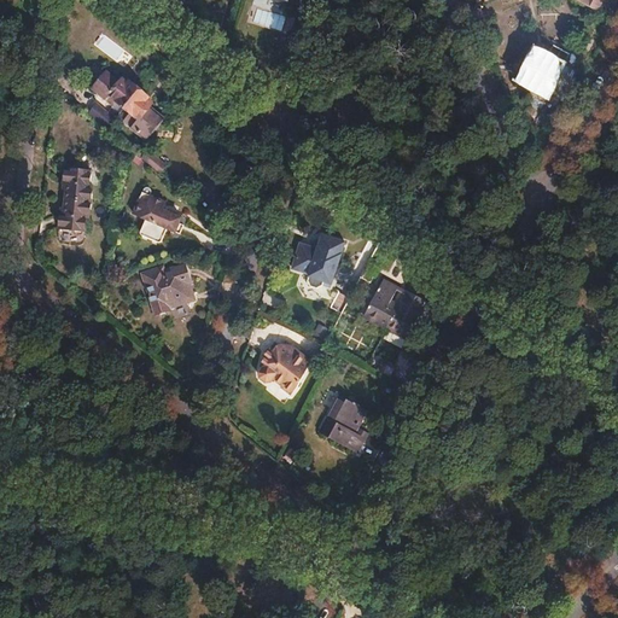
[(573,0),(596,11),(602,0),(573,0)]
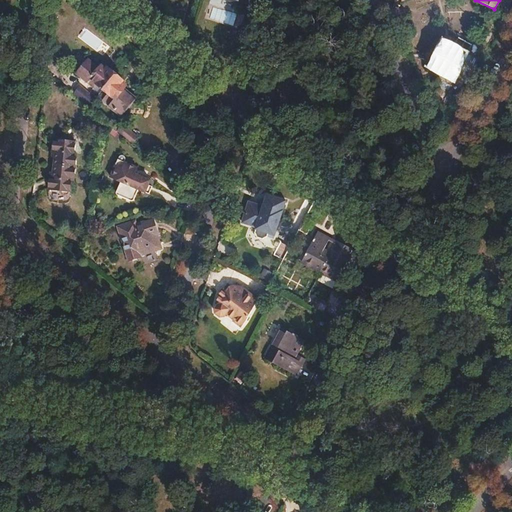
[(86,29),(80,37),(96,50),(102,42),(86,29)]
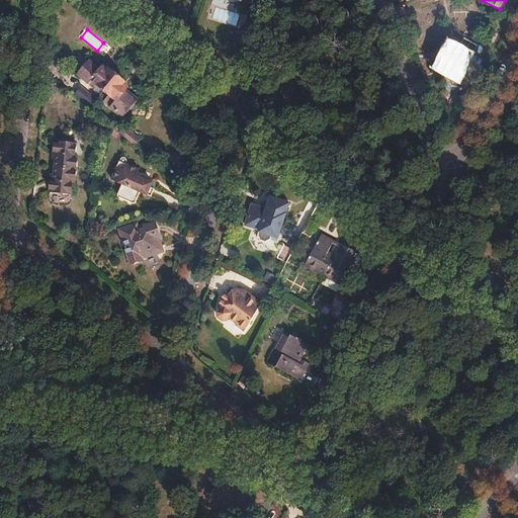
[(450,47),(439,67),(455,76),(466,55),(450,47)]
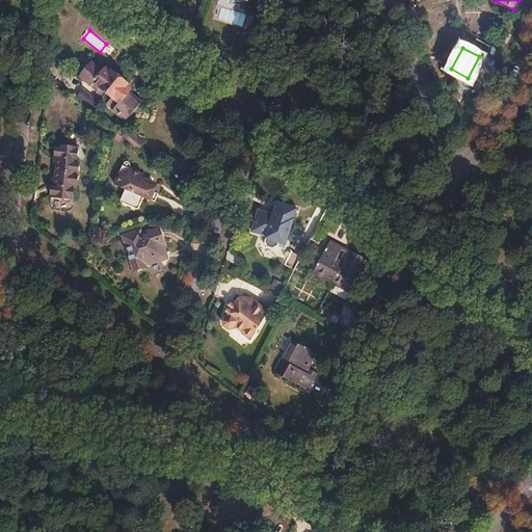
[(90,61),(78,77),(97,91),(100,87),(106,92),(120,77),(111,71),(109,72),(107,76),(102,72),(90,61)]
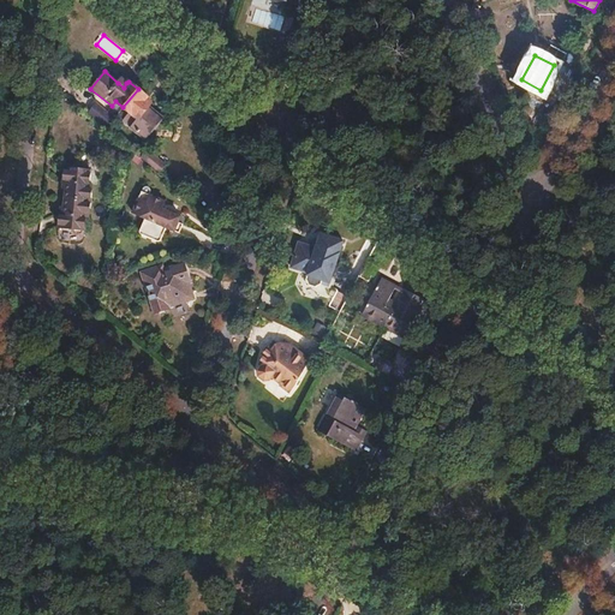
[(129,112),(123,120),(141,137),(144,139),(161,119),(157,117),(148,107),(142,103),(145,99),(147,97),(138,89),(123,107),(129,112)]
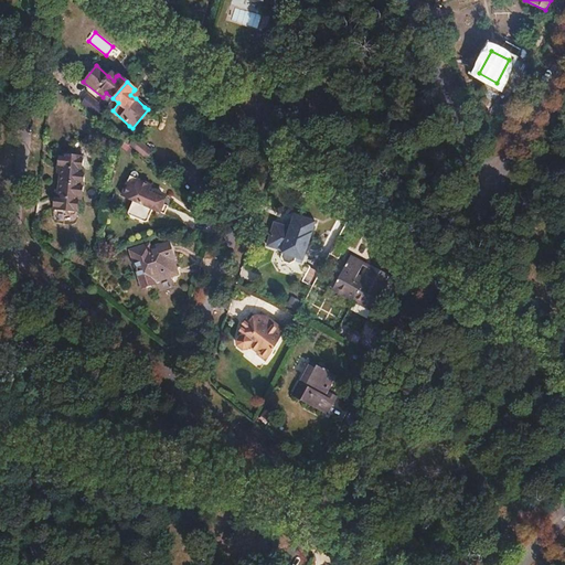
[(87,95),(81,104),(98,117),(105,109),(87,95)]
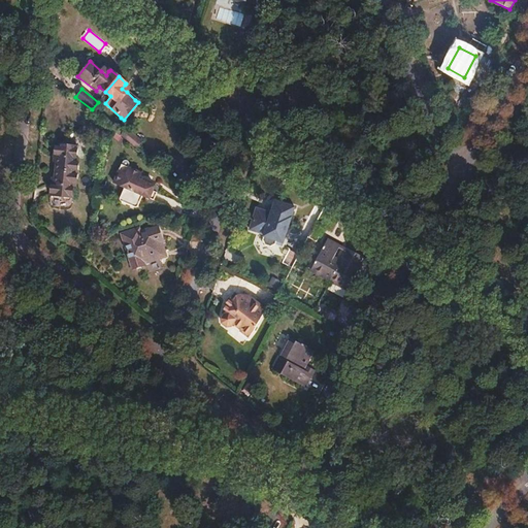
[(127,129),(122,135),(137,147),(142,141),(127,129)]
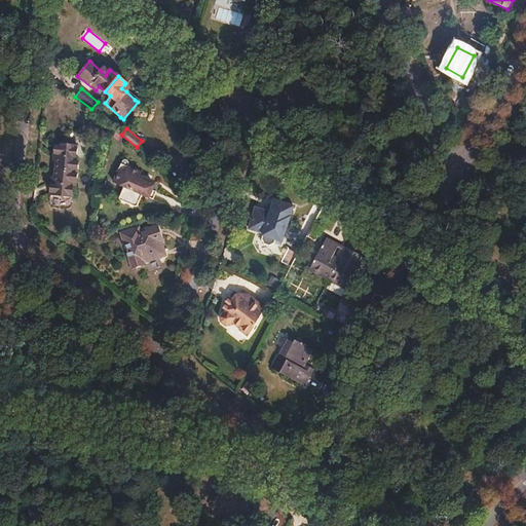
[(51,182),(50,194),(72,196),(73,184),(76,185),(79,158),(76,158),(78,146),(55,144),(54,156),(57,156),(54,182),(51,182)]
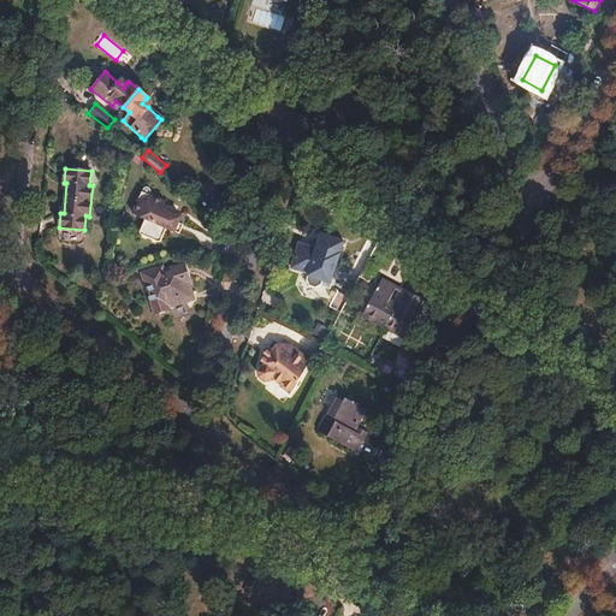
[(143,189),(134,213),(146,218),(141,232),(141,234),(143,235),(159,241),(161,241),(163,240),(167,227),(176,230),(182,217),(167,211),(171,203),(155,196),(157,195),(157,193),(157,190),(157,188),(154,187),(153,185),(150,184),(148,185),(146,185),(144,187),(143,189)]
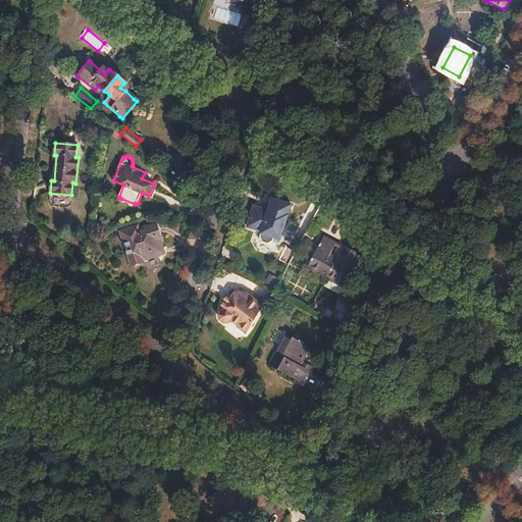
[(154,184),(149,195),(152,197),(158,185),(154,184)]
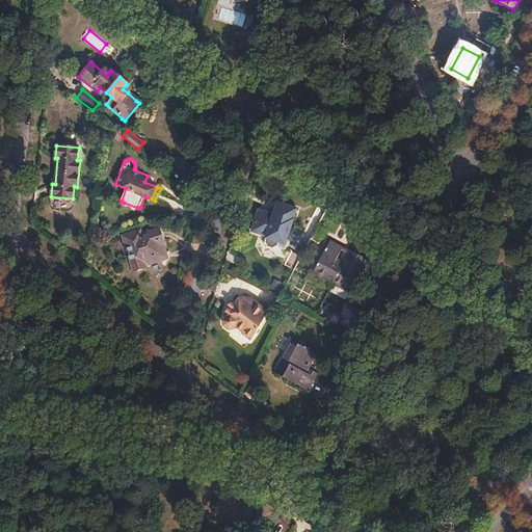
[(256,220),(248,242),(263,246),(261,253),(264,257),(269,259),(273,256),(275,253),(283,255),(294,219),(274,213),(270,224),(256,220)]
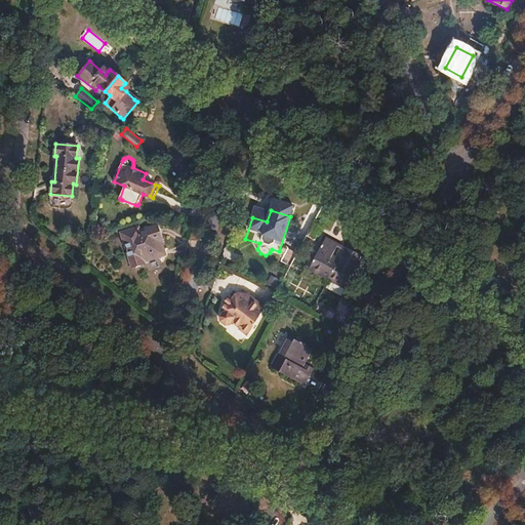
[(149,226),(123,234),(133,268),(134,268),(137,270),(139,270),(140,266),(142,266),(138,257),(159,250),(156,240),(160,238),(157,229),(150,231),(149,226)]
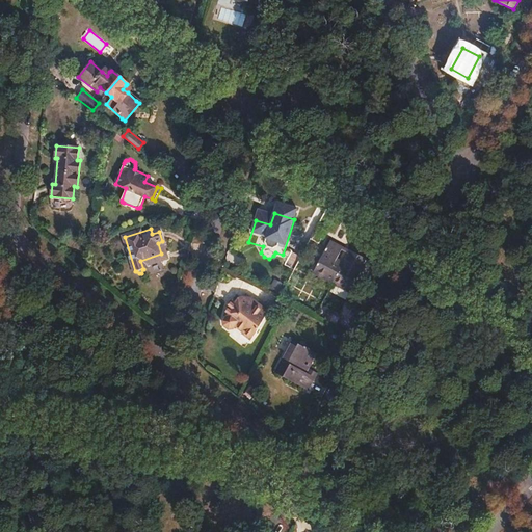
[(315,232),(311,239),(318,243),(322,236),(315,232)]
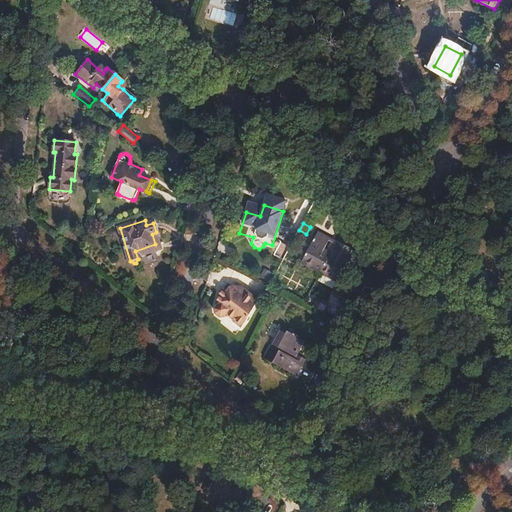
[(299,230),(297,234),(304,238),(306,234),(299,230)]
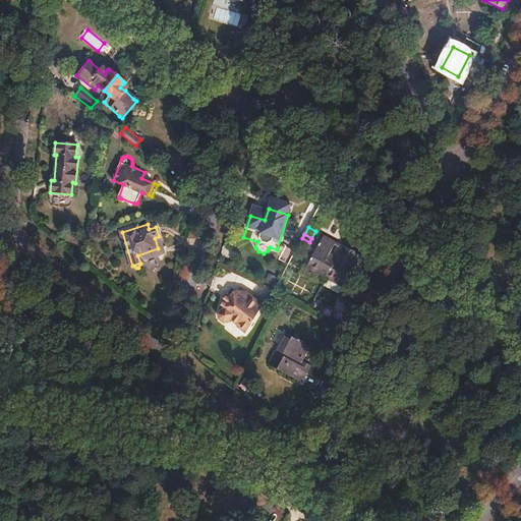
[(323,236),(306,267),(342,286),(357,257),(341,248),(334,261),(328,256),(335,242),(323,236)]
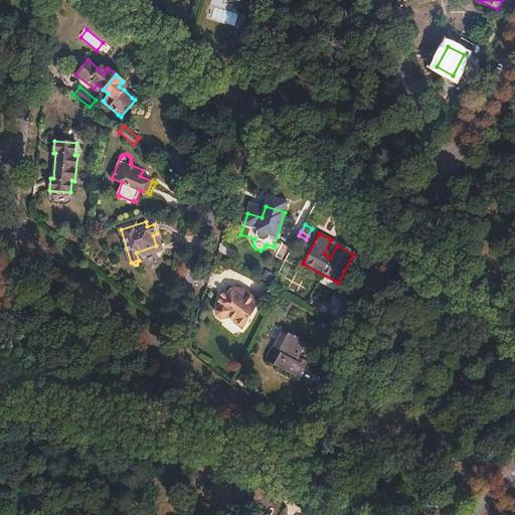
[(338,243),(337,245),(353,254),(354,252),(338,243)]
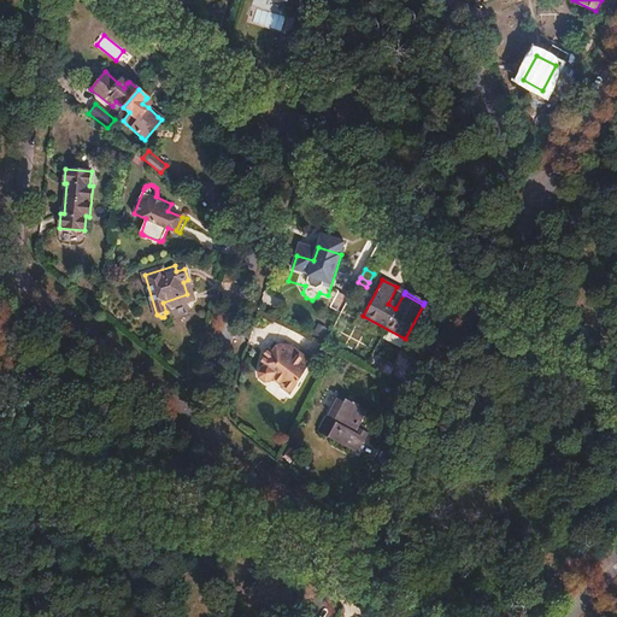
[(315,335),(324,339),(329,328),(319,323),(315,335)]
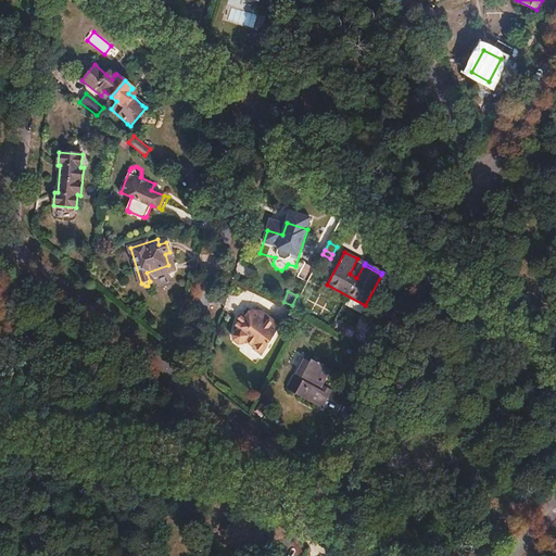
[(248,308),(244,314),(250,319),(254,314),(248,308)]
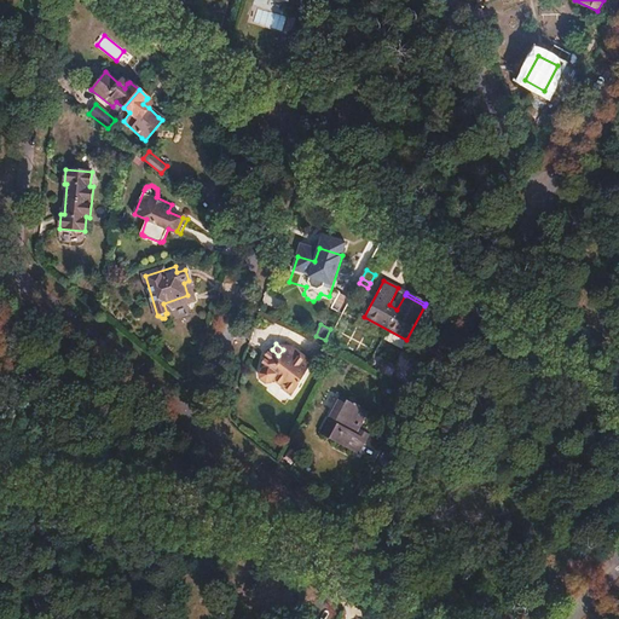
[(265,366),(260,372),(261,377),(266,382),(272,381),(273,379),(282,386),(281,387),(291,395),(299,388),(306,381),(300,377),(307,369),(312,372),(317,368),(300,353),(298,351),(294,350),(289,348),(285,348),(283,350),(278,356),(272,350),(266,357),(267,358),(262,365),(265,366)]
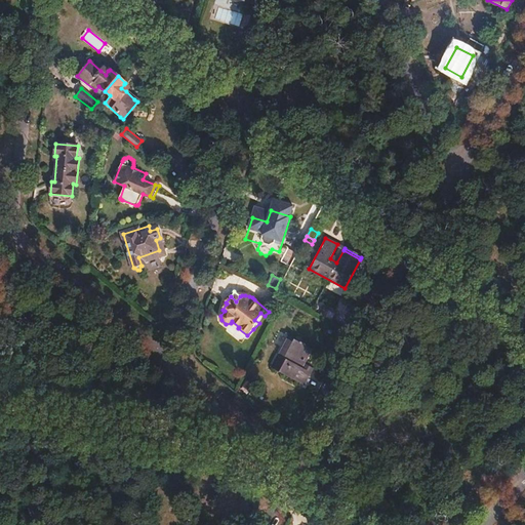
[(328,310),(324,317),(331,321),(334,314),(328,310)]
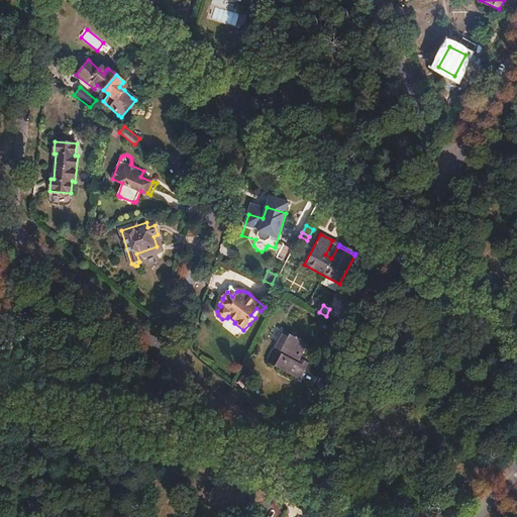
[(256,308),(250,315),(255,318),(261,311),(256,308)]
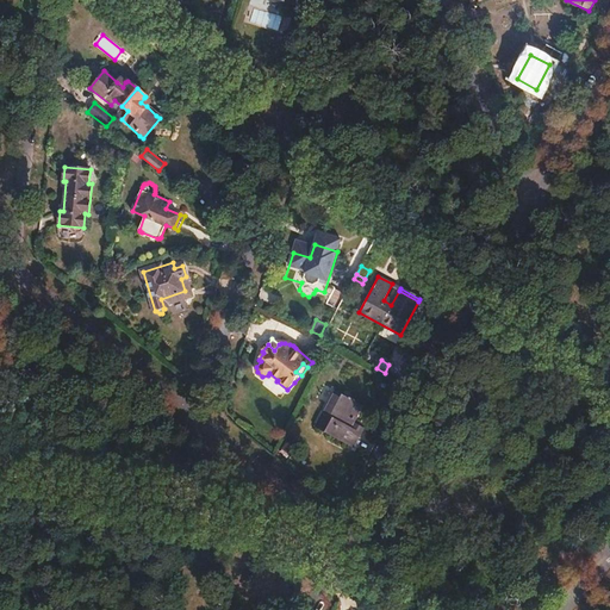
[(337,392),(316,429),(352,448),(360,433),(350,427),(362,406),(337,392)]
